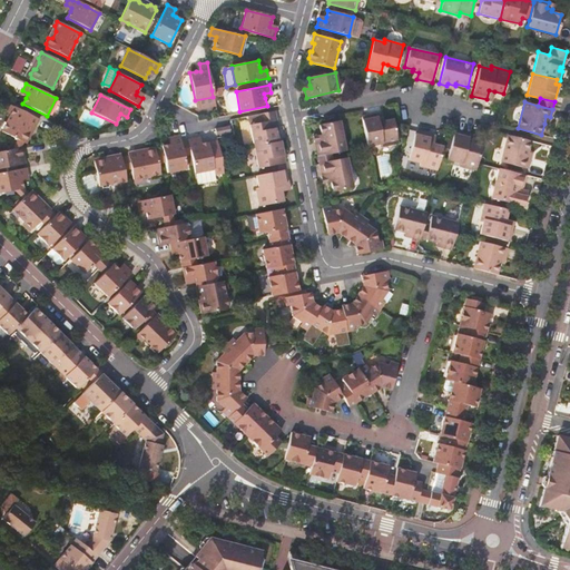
[(39,120),(13,107),(9,116),(0,133),(16,140),(22,144),(23,144),(28,143),(31,136),(29,134),(32,127),(35,128),(39,120)]
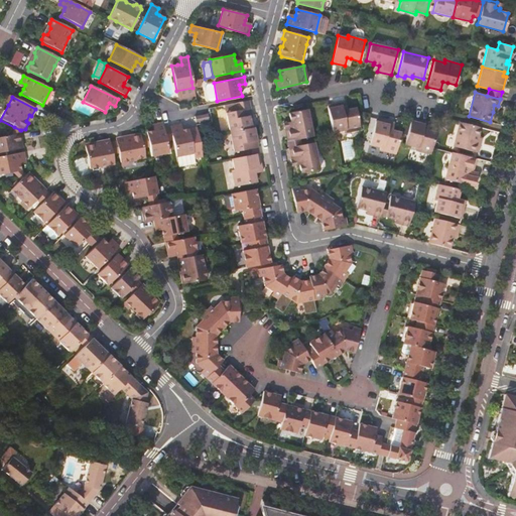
[(249,100),(225,105),(231,133),(253,128),(255,128),(254,120),(251,121),(251,117),(252,116),(249,100)]
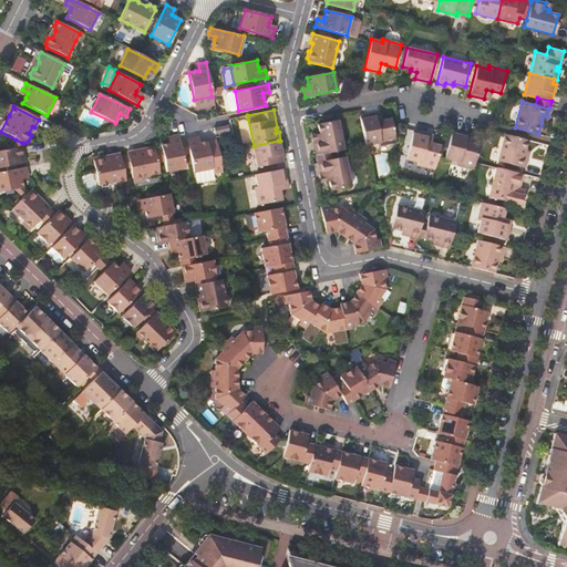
[(360,116),(366,146),(378,144),(378,146),(395,143),(391,119),(381,121),(380,114),(377,114),(377,113),(360,116)]
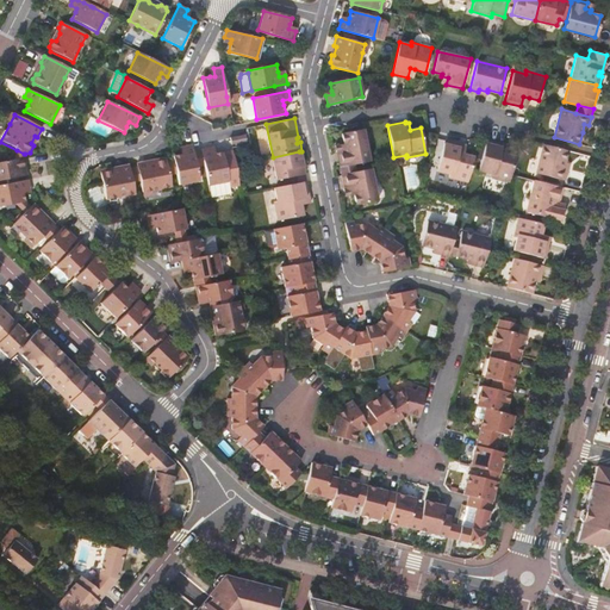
[(337,151),(340,168),(369,162),(363,130),(342,134),(344,144),(342,145),(343,150),(337,151)]
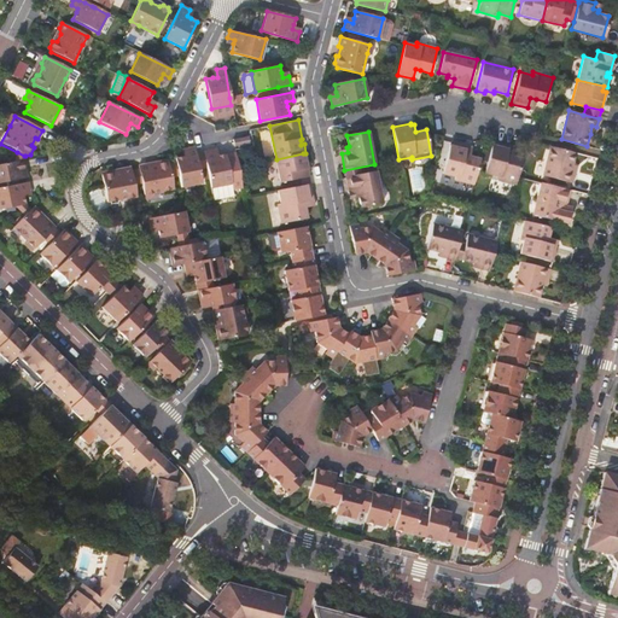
[(517,187),(524,159),(512,157),(506,155),(509,144),(494,140),(484,176),(496,180),(496,182),(517,187)]
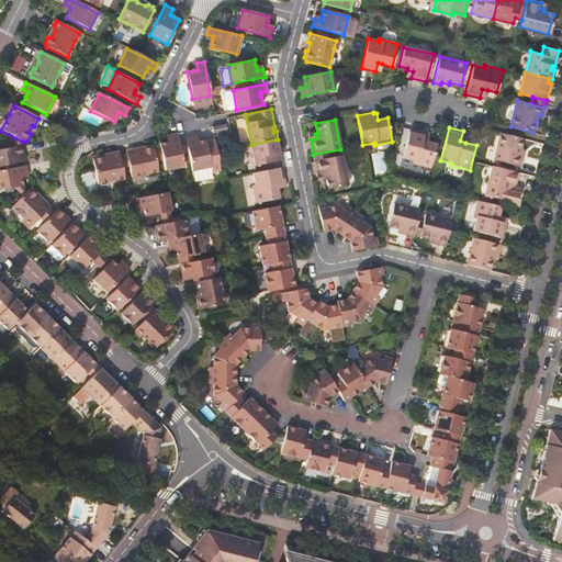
[(415,163),(433,168),(438,144),(428,142),(424,141),(426,133),(409,128),(403,157),(416,160),(415,163)]
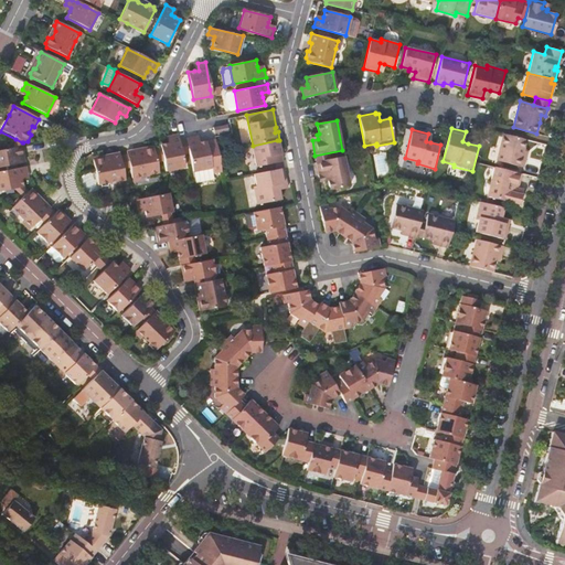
[(526,139),(503,134),(497,160),(524,167),(526,159),(524,159),(526,150),(524,149),(526,139)]
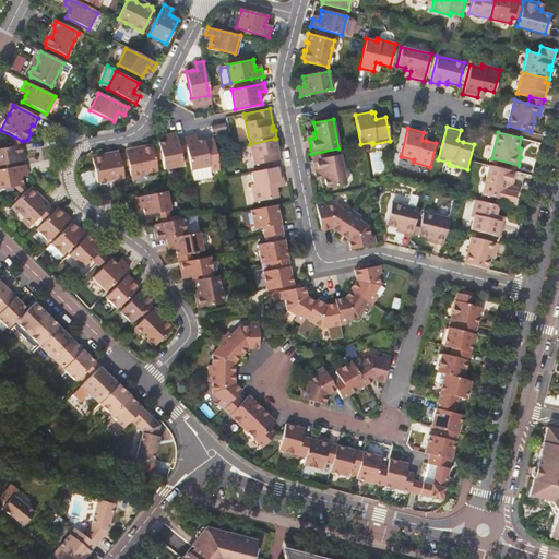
[(165,142),(159,143),(159,146),(162,156),(164,170),(182,167),(180,154),(177,140),(176,134),(164,137),(165,142)]
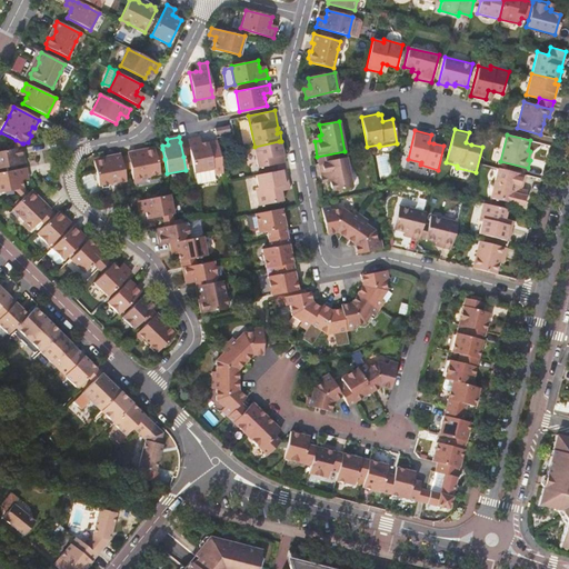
[(199,137),(188,139),(188,141),(191,155),(195,173),(212,170),(213,176),(225,173),(220,153),(217,140),(200,142),(199,137)]
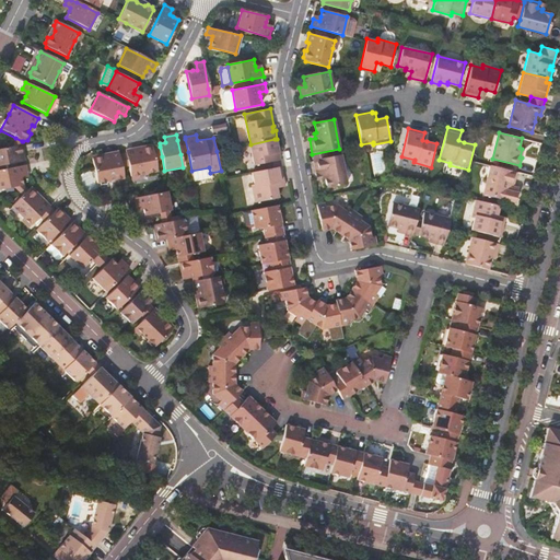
[(15,138),(11,147),(20,146),(22,141),(15,138)]
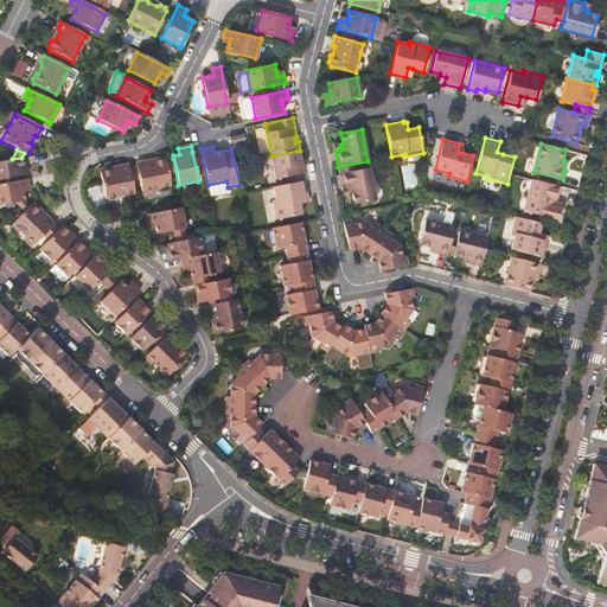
[(204,165),(200,151),(192,152),(196,167),(204,165)]
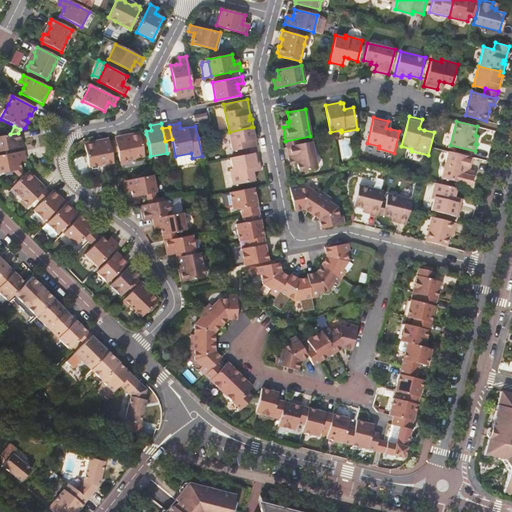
[(251,127),(229,132),(233,151),(257,146),(254,132),(252,133),(251,127)]
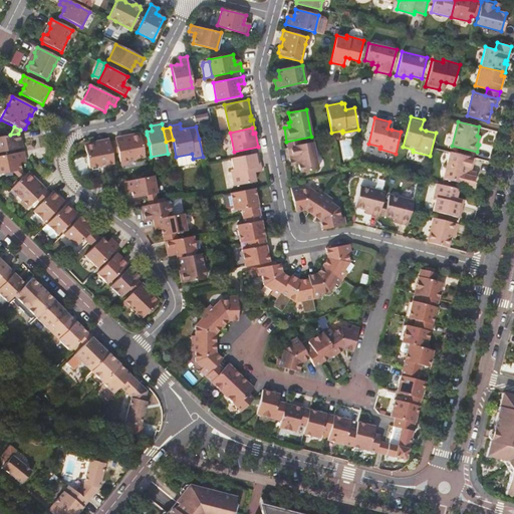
[(10,135),(0,137),(0,156),(14,154),(13,150),(22,148),(19,133),(18,134),(10,135)]
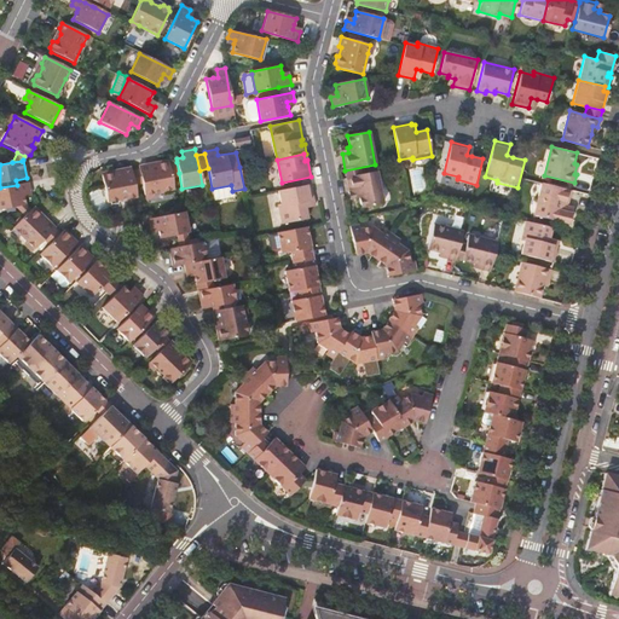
[(148,165),(138,166),(139,169),(142,185),(144,196),(154,194),(174,190),(171,175),(169,165),(163,161),(158,162),(156,166),(149,167),(148,165)]
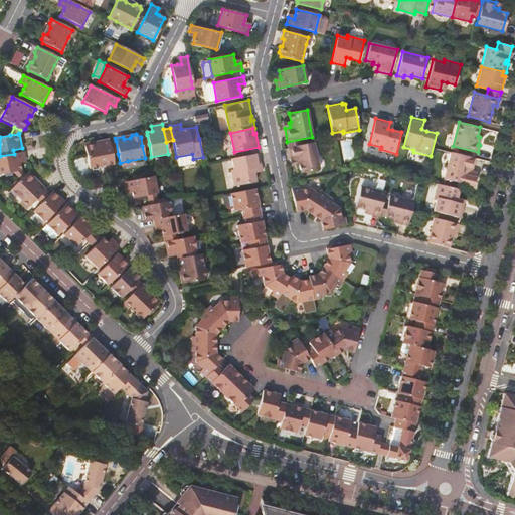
[(147,135),(141,137),(142,146),(149,144),(147,135)]
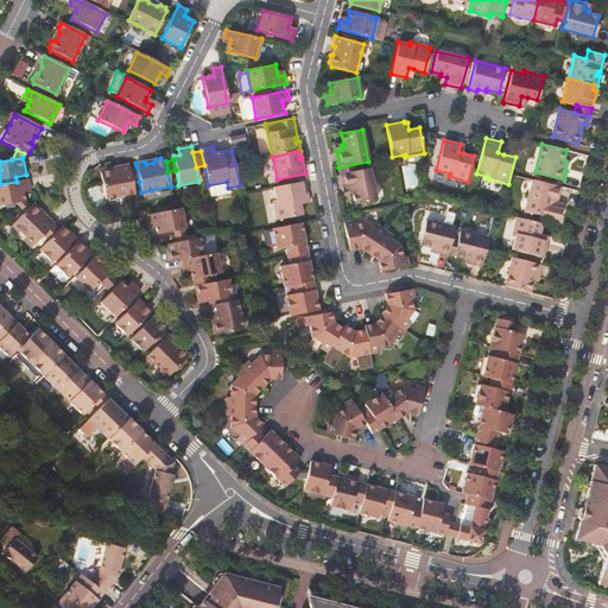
[(130,168),(130,165),(120,168),(120,170),(112,171),(111,169),(102,170),(100,173),(106,200),(125,196),(135,194),(133,183),(130,168)]
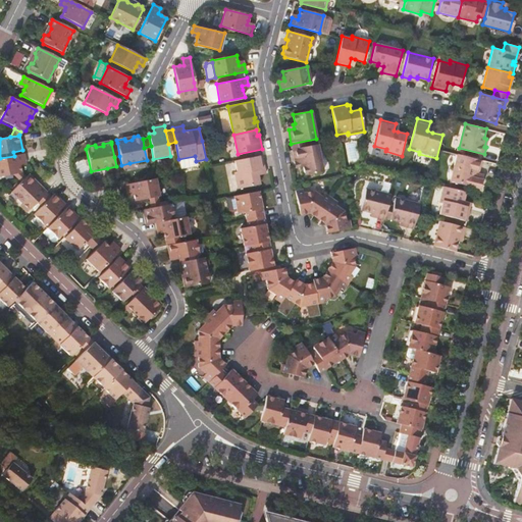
[(117,143),(111,144),(114,157),(119,156),(117,143)]
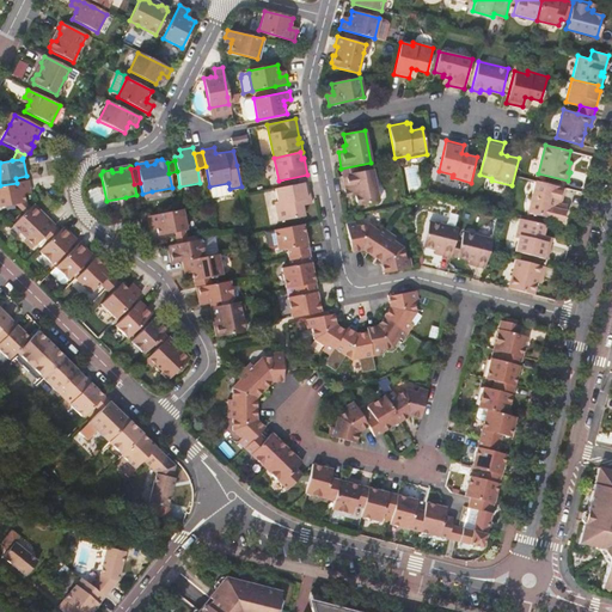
[(373,170),(342,176),(346,193),(352,191),(353,197),(356,197),(357,207),(379,202),(373,170)]
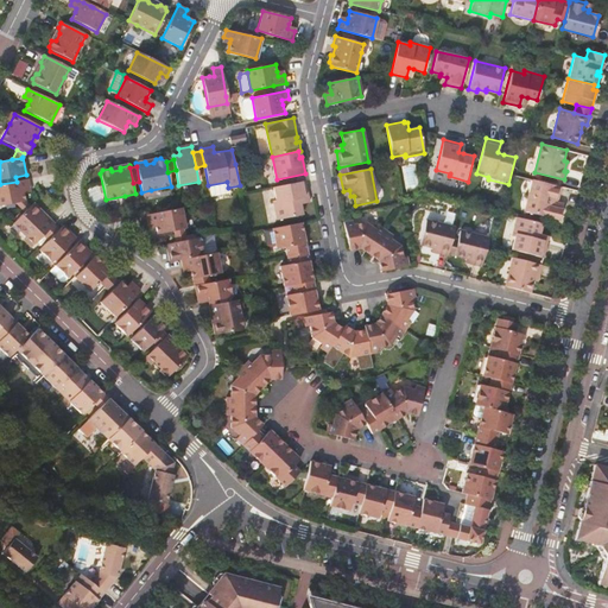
[(0,184),(0,207),(25,202),(24,195),(31,194),(27,179),(17,182),(0,184)]
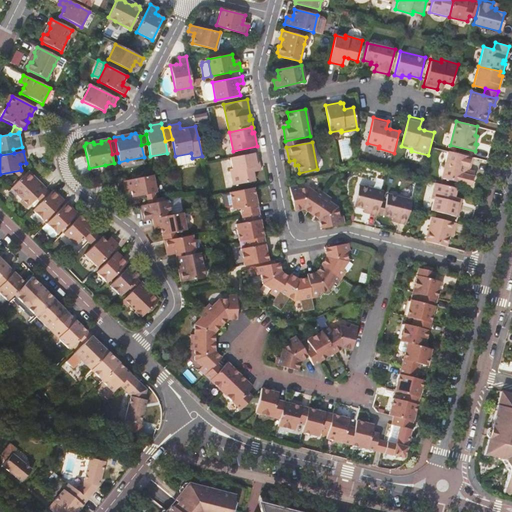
[(473,157),(448,151),(441,177),(459,182),(461,173),(463,173),(464,169),(470,170),(473,157)]
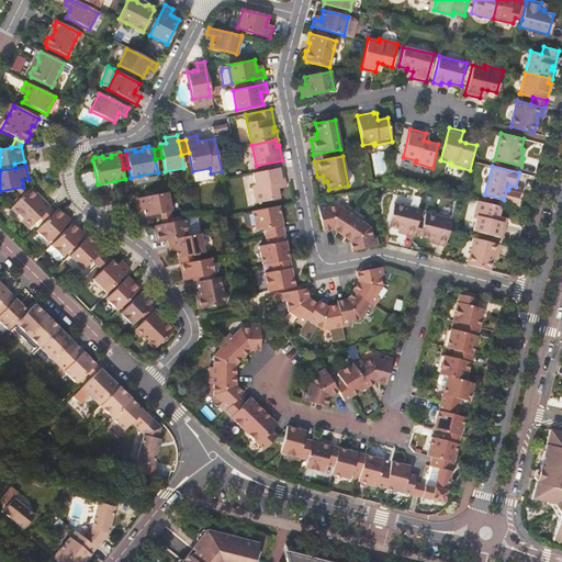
[(283,167),(254,172),(256,186),(254,186),(257,204),(281,199),(279,189),(278,183),(287,182),(283,167)]
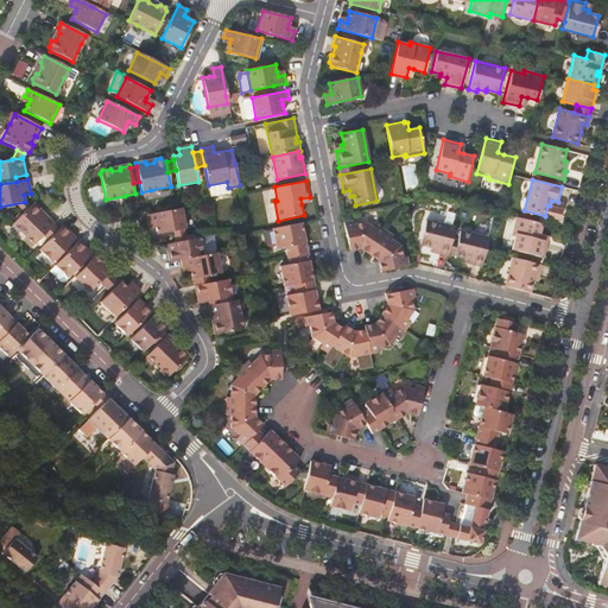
[(25,211),(13,225),(27,238),(35,245),(44,235),(54,226),(55,223),(37,207),(31,207),(30,207),(25,211)]
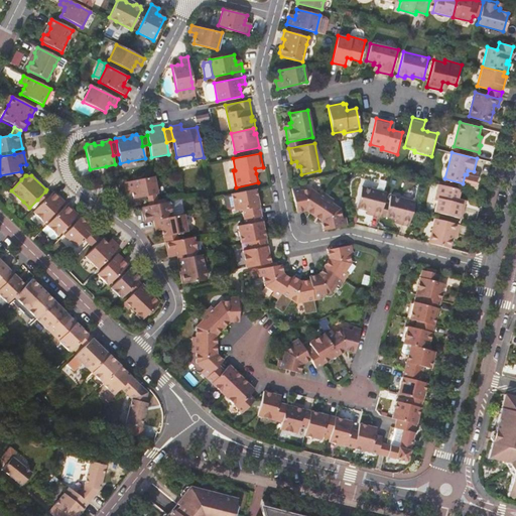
[(155,176),(125,182),(127,195),(133,194),(134,199),(159,194),(155,176)]
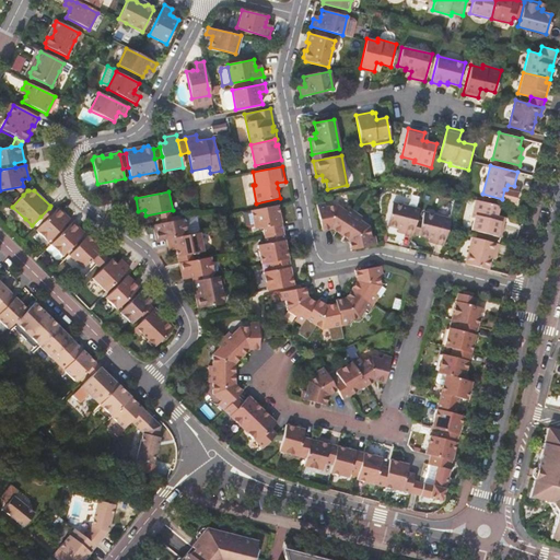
[(500,206),(477,200),(473,217),(475,218),(471,230),(501,237),(504,222),(497,220),(498,214),(500,206)]
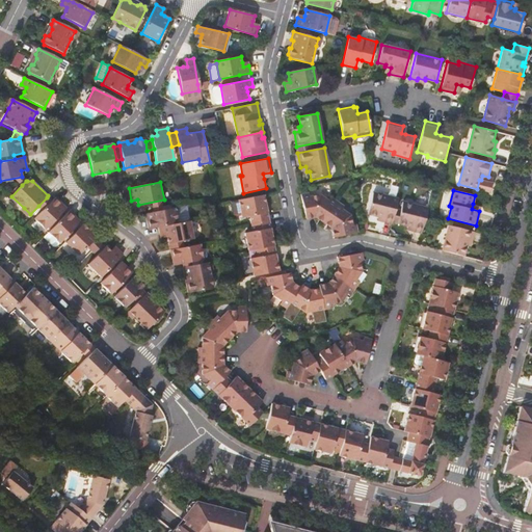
[(301,194),(306,215),(316,213),(326,219),(337,202),(329,197),(327,201),(319,194),(312,196),(311,192),(301,194)]
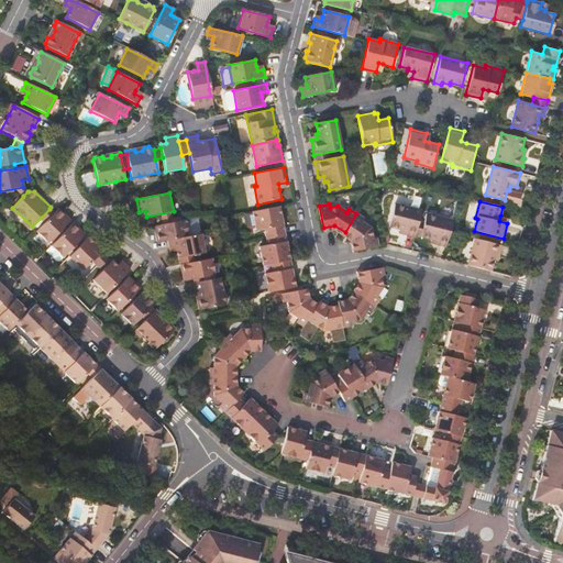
[(420,221),(422,211),(394,205),(388,227),(400,229),(400,231),(407,233),(406,236),(416,239),(416,235),(420,221)]
